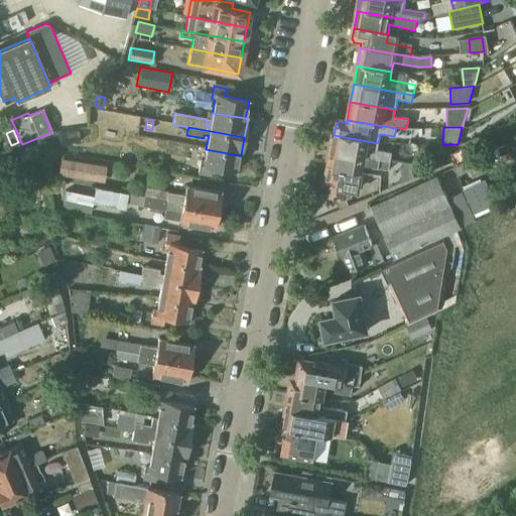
[(389,163),(391,154),(377,151),(378,143),(334,135),(330,152),(361,158),(389,163)]
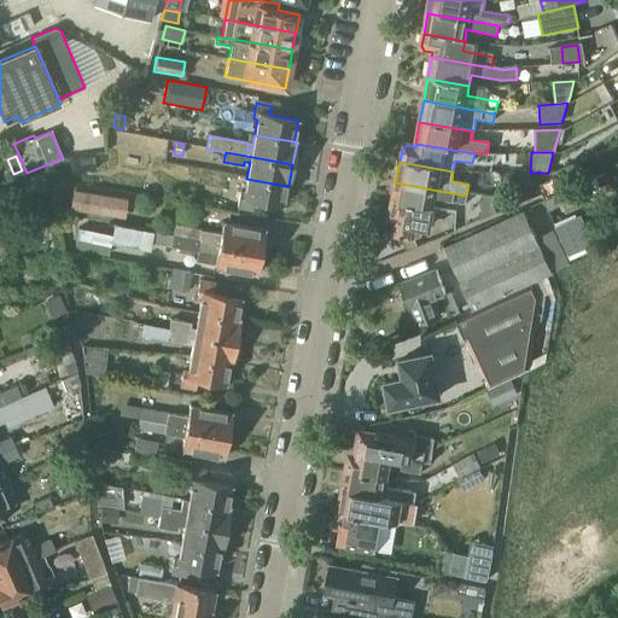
[(286,186),(246,179),(244,194),(240,193),(237,210),(252,213),(254,202),(281,207),(285,193),(286,186)]
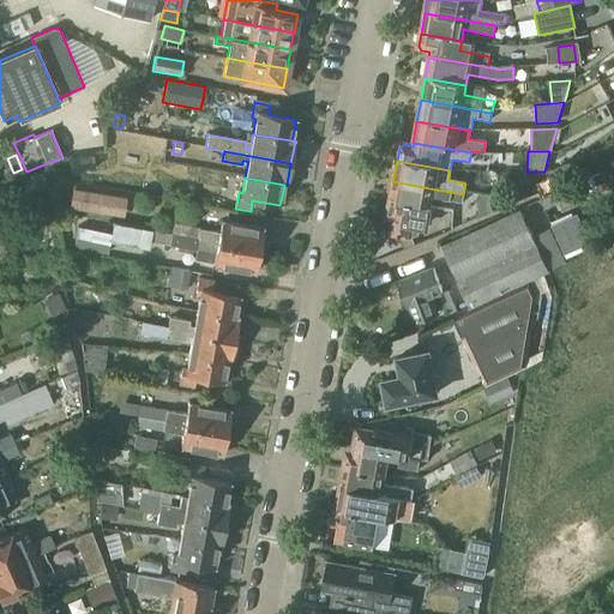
[(462,204),(463,194),(429,188),(392,181),(389,203),(429,210),(432,198),(462,204)]
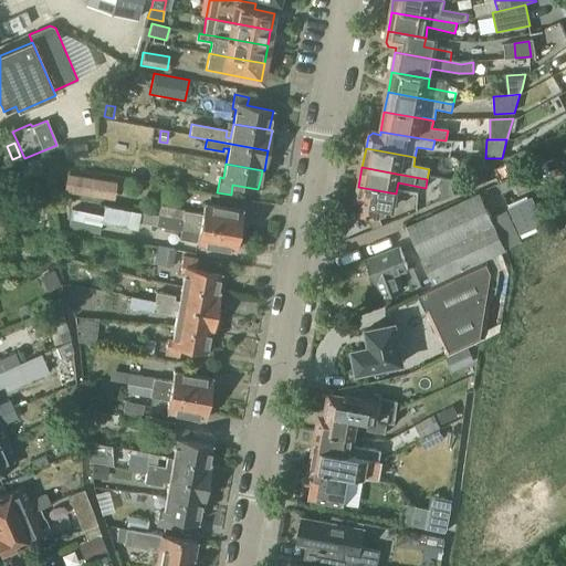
[(66,175),(64,192),(114,200),(116,184),(66,175)]
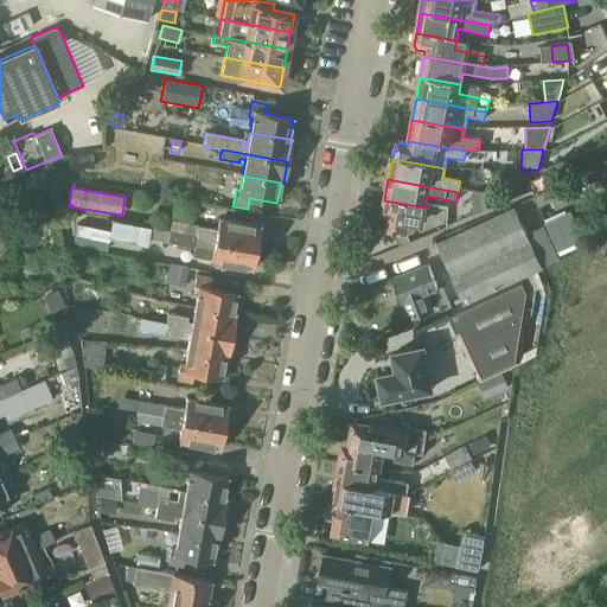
[(564,197),(560,187),(534,198),(537,209),(564,197)]
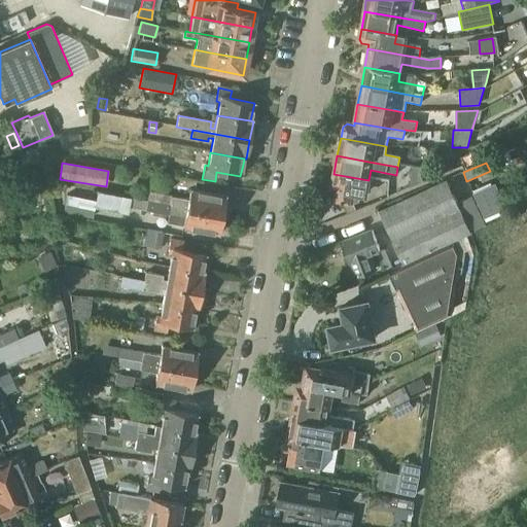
[(412,167),(409,187),(423,182),(419,174),(420,168),(412,167)]
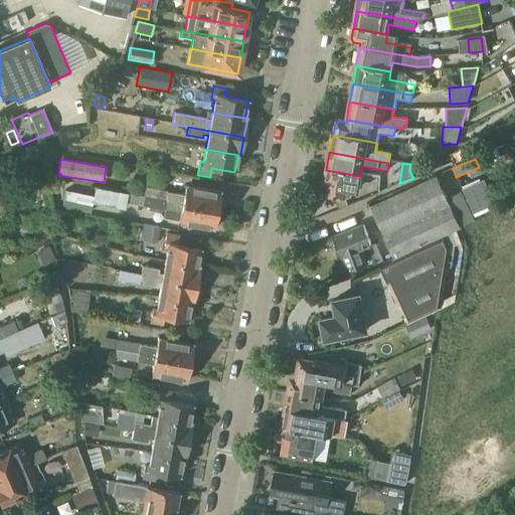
[(45,170),(31,176),(39,193),(49,188),(45,170)]
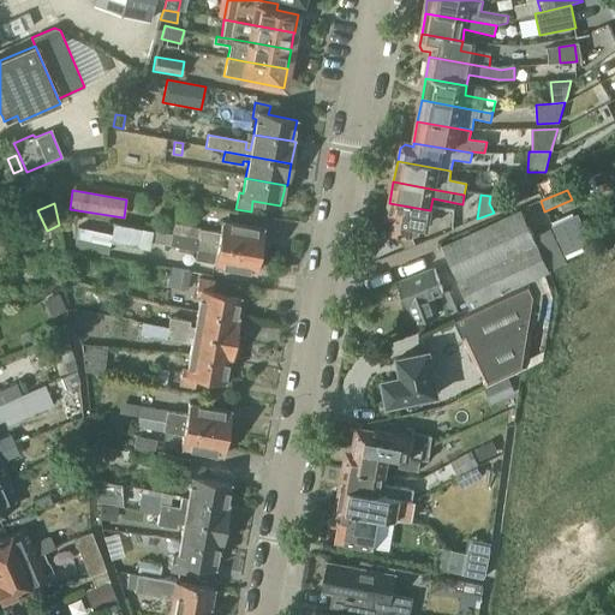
[(428,226),(430,210),(389,203),(387,214),(390,220),(394,220),(392,236),(411,239),(418,236),(419,228),(422,230),(428,226)]
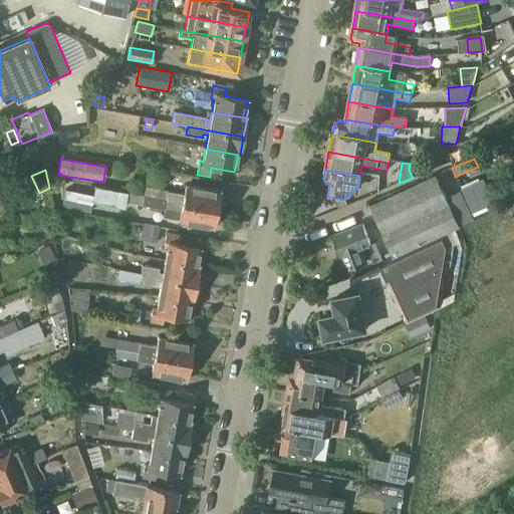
[(370,207),(394,258),(460,227),(436,177),(370,207)]
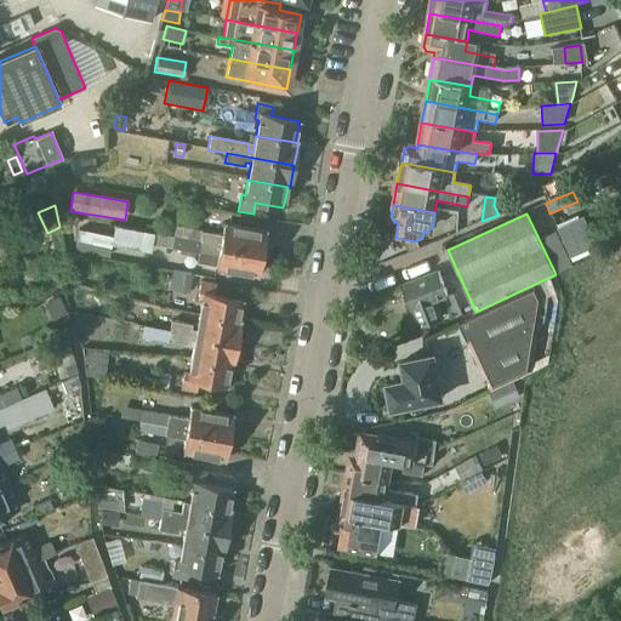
[(579,220),(557,229),(570,258),(592,248),(579,220)]
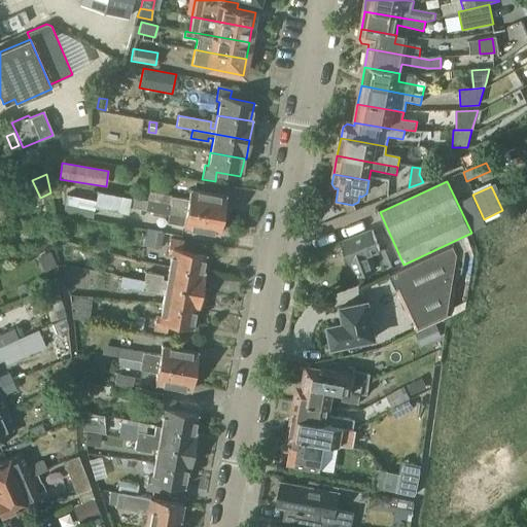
[(170,206),(222,215),(225,197),(190,190),(188,199),(172,196),(170,205),(170,206)]
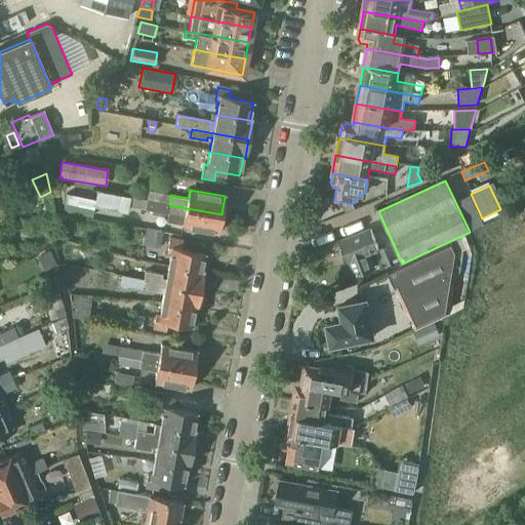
[(94,200),(66,194),(63,211),(91,217),(94,200)]
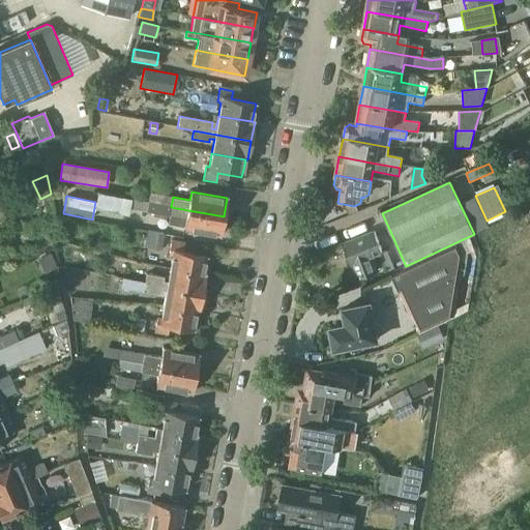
[(221,235),(224,216),(171,207),(171,206),(130,199),(128,208),(169,216),(168,224),(185,228),(184,229),(221,235)]
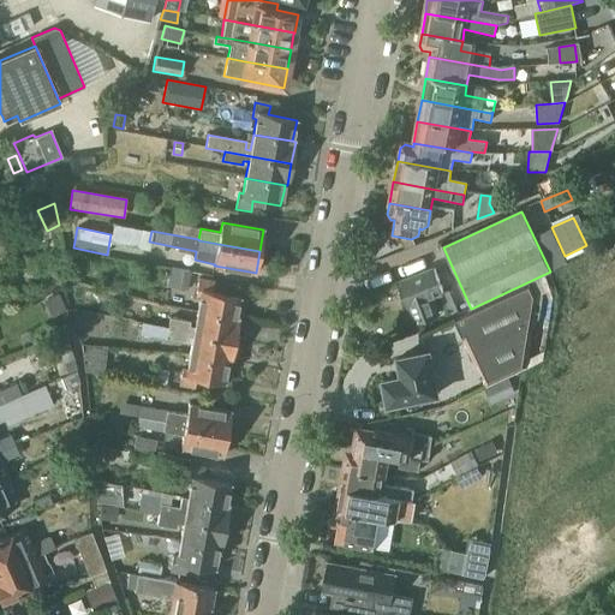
[(166,286),(186,290),(190,272),(169,268),(166,286)]
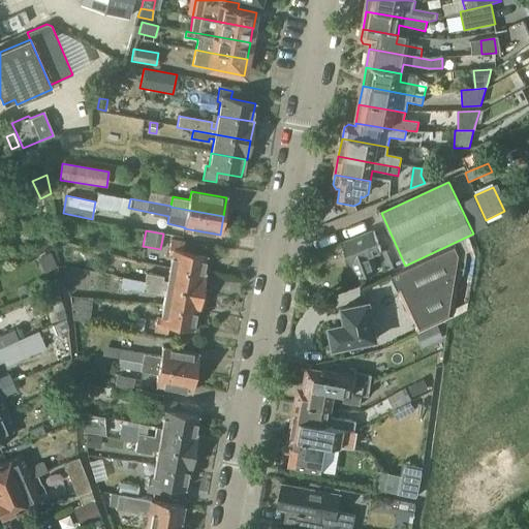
[(351,262),(356,275),(375,268),(370,256),(377,253),(381,251),(381,250),(374,232),(343,244),(350,263),(351,262)]
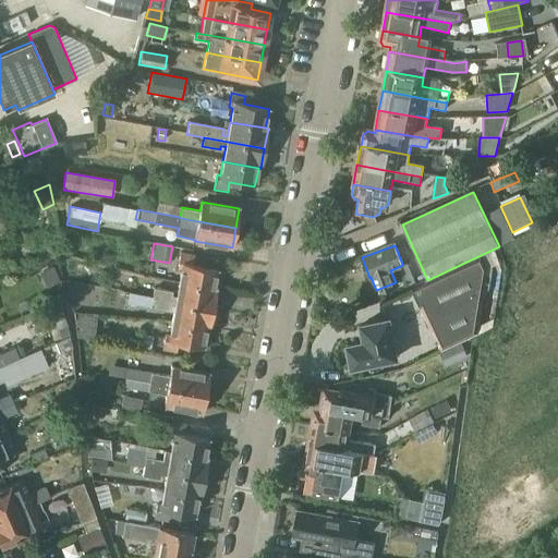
[(179,282),(215,289),(218,269),(193,265),(194,256),(180,254),(178,268),(182,268),(179,282)]
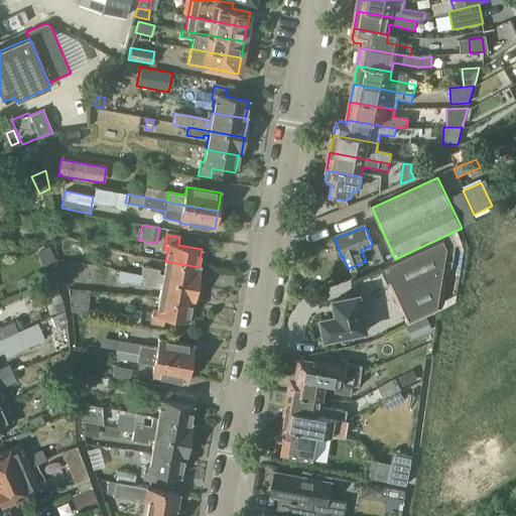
[(450,248),(444,237),(380,267),(399,308),(401,308),(406,319),(405,321),(406,325),(440,309),(450,248)]
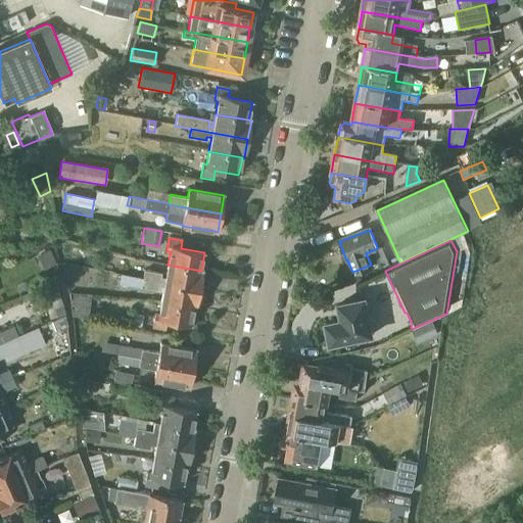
[(203,271),(201,271),(168,265),(165,279),(160,278),(161,274),(144,271),(143,278),(143,279),(200,290),(203,271)]
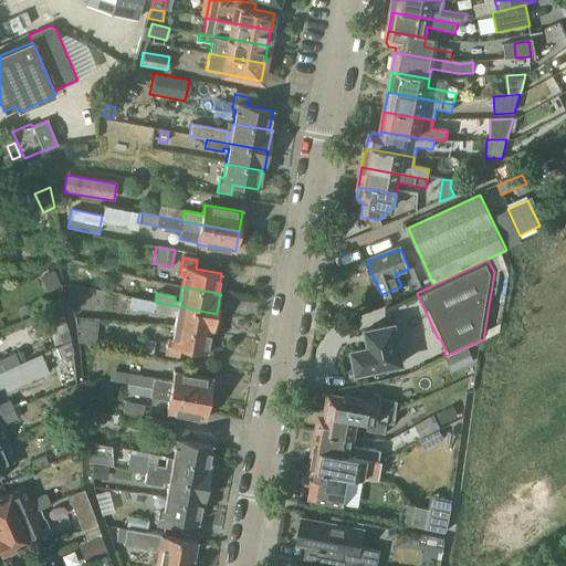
[(217,314),(155,302),(155,301),(130,297),(128,308),(153,312),(171,315),(173,311),(177,312),(175,327),(210,334),(212,334),(217,314)]
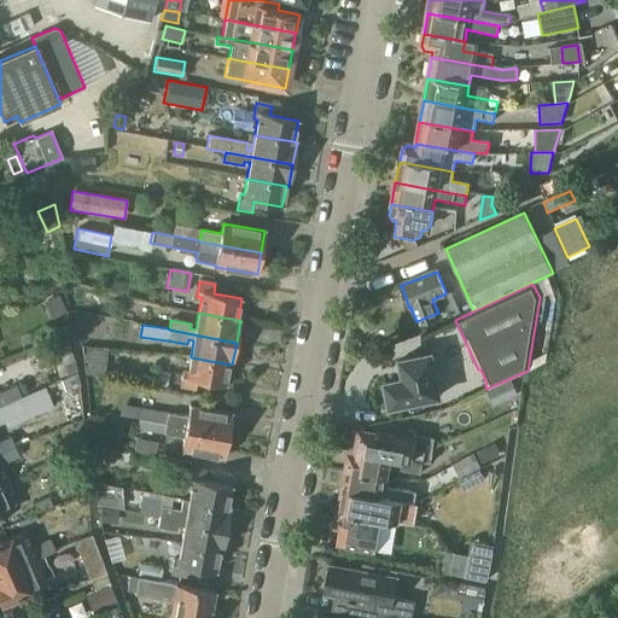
[(56,344),(68,375),(76,372),(74,361),(66,340),(56,344)]
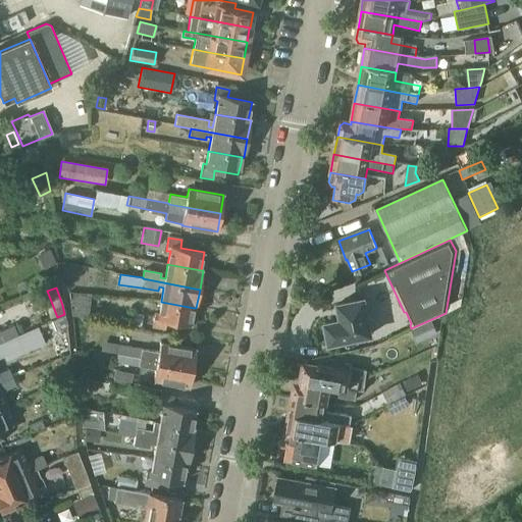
[(325,324),(329,344),(371,335),(364,300),(338,305),(342,321),(325,324)]
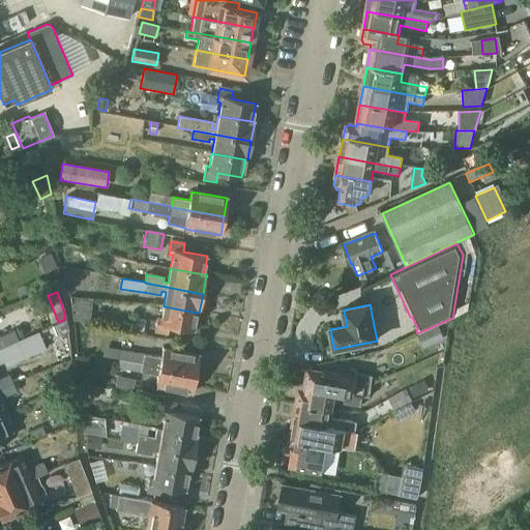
[(194,330),(197,313),(164,306),(160,319),(157,318),(154,332),(168,334),(169,326),(194,330)]
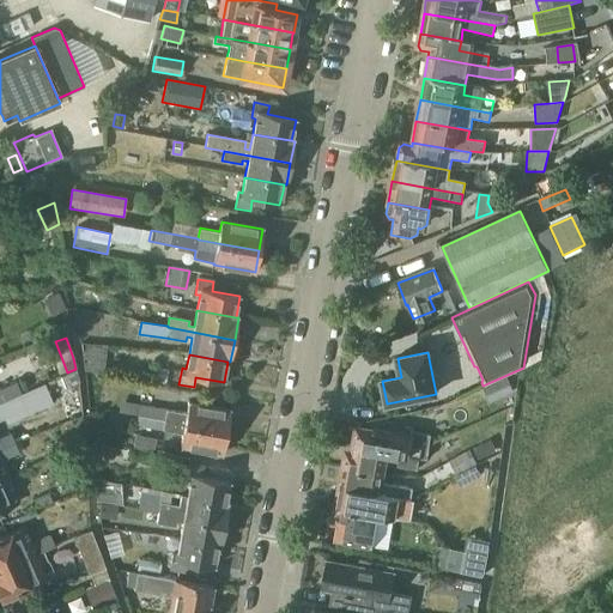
[(155,382),(164,384),(167,370),(157,369),(155,382)]
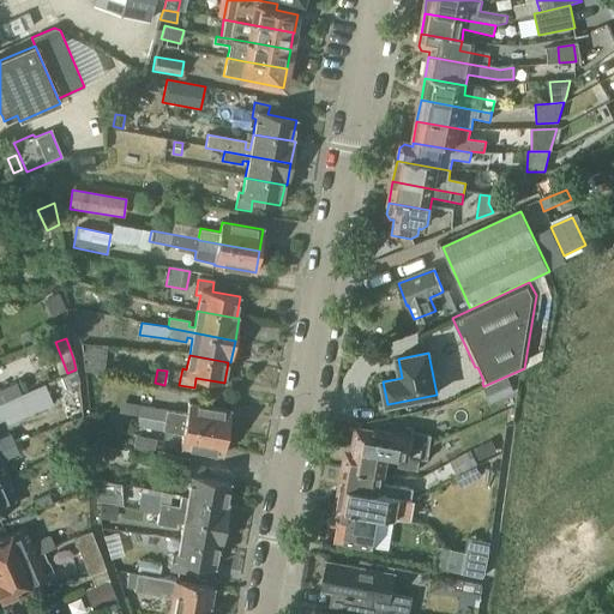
[(515,393),(507,378),(483,389),(491,404),(515,393)]
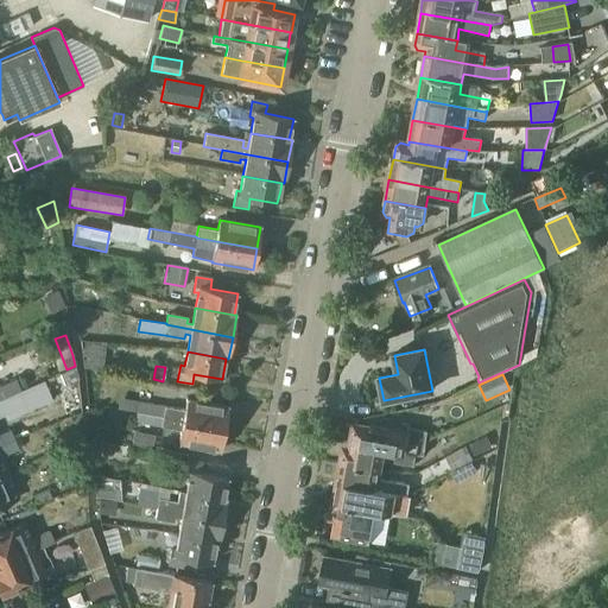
[(0,399),(20,391),(16,379),(0,386),(0,399)]
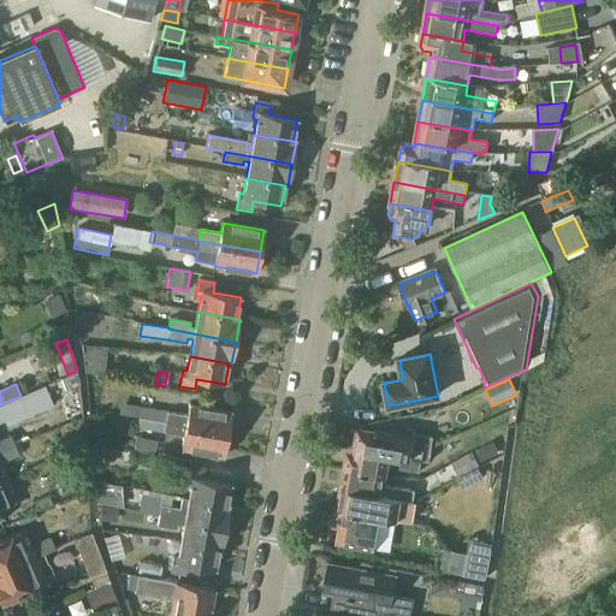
[(21,396),(0,404),(0,422),(34,408),(27,392),(21,396)]
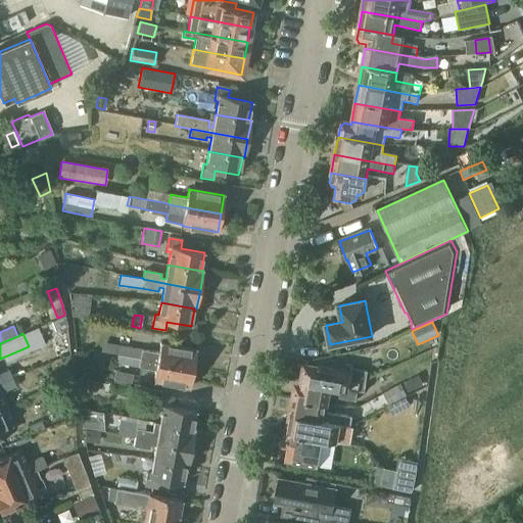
[(193,368),(196,349),(160,343),(158,353),(142,350),(119,345),(117,354),(193,368)]
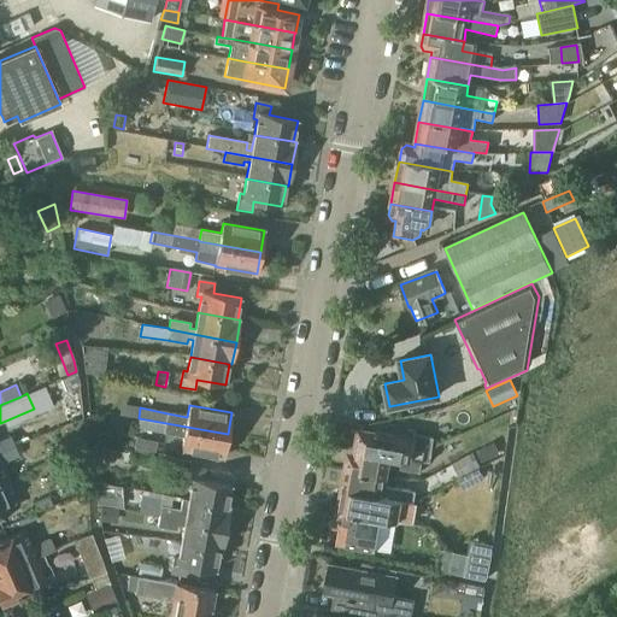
[(224,457),(228,434),(139,418),(136,429),(164,434),(183,436),(181,448),(224,457)]
